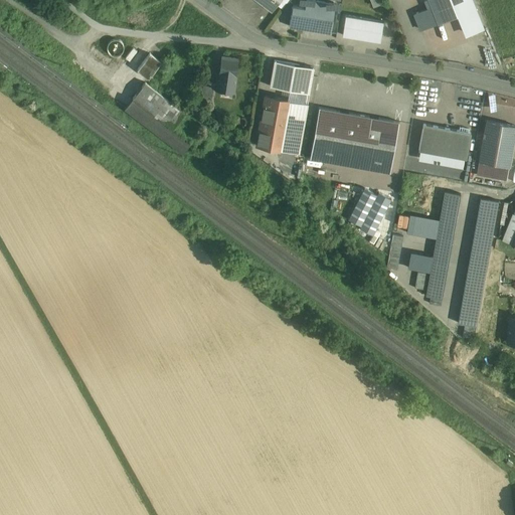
[(279,0),(258,0),(272,10),(279,0)]
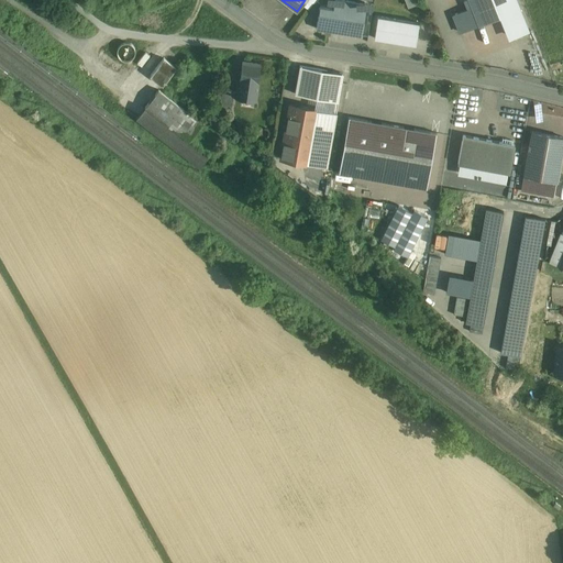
[(367,4),(340,0),(334,0),(333,8),(320,6),(317,29),(362,36),(363,30),(367,4)]
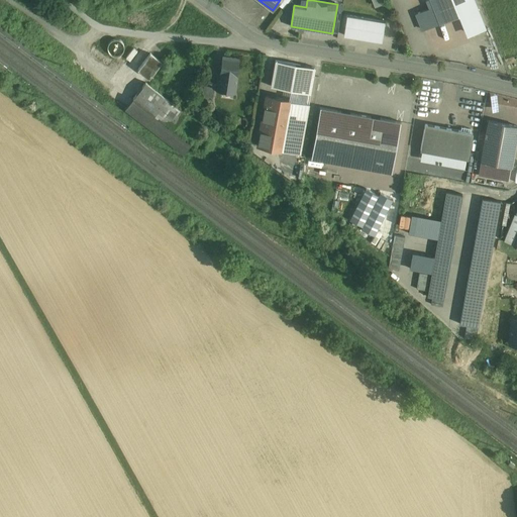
[(485,27),(474,0),(456,0),(470,33),(485,27)]
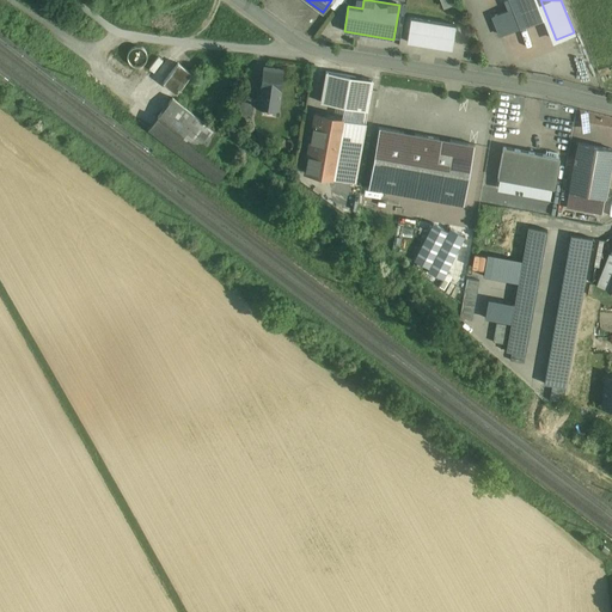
[(456,25),(411,18),(408,42),(452,49),(456,25)]
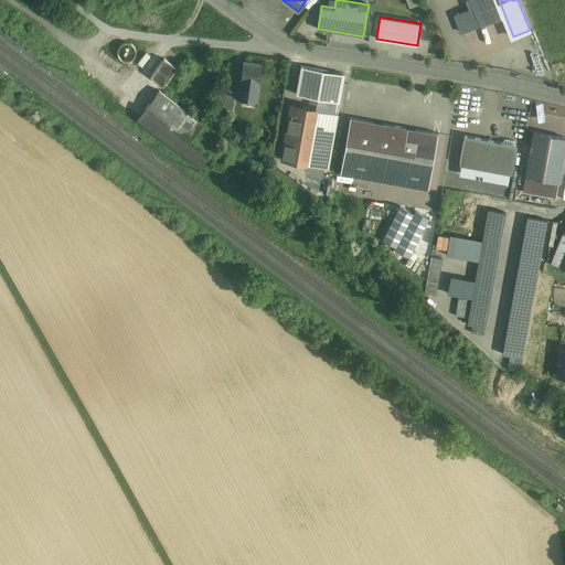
[(177,67),(164,59),(151,76),(163,85),(169,78),(177,67)]
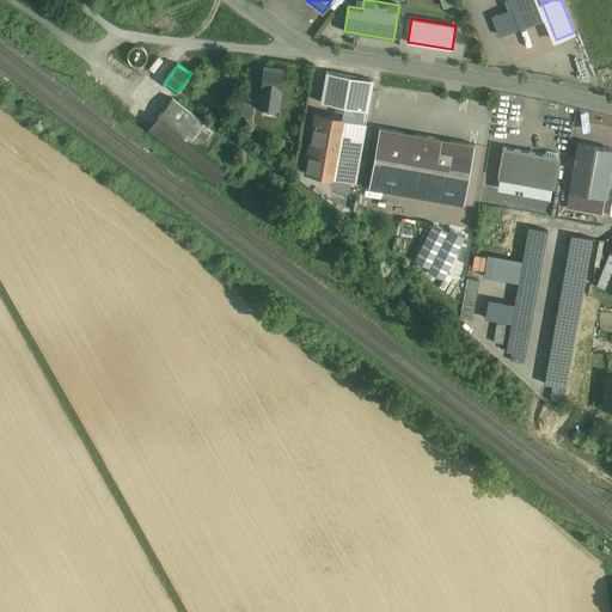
[(264,66),(261,87),(280,90),(283,69),(264,66)]
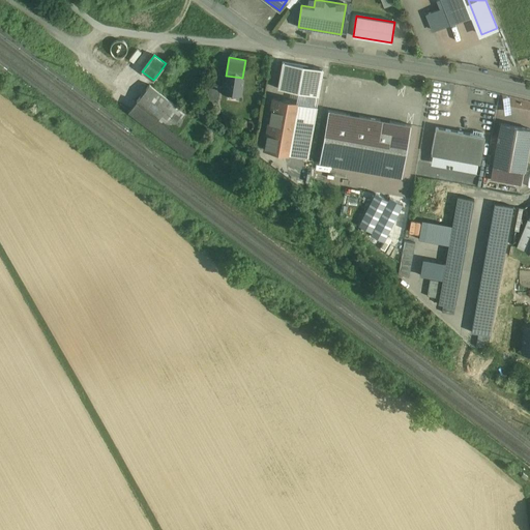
[(323,70),(282,64),(277,91),(319,98),(323,70)]
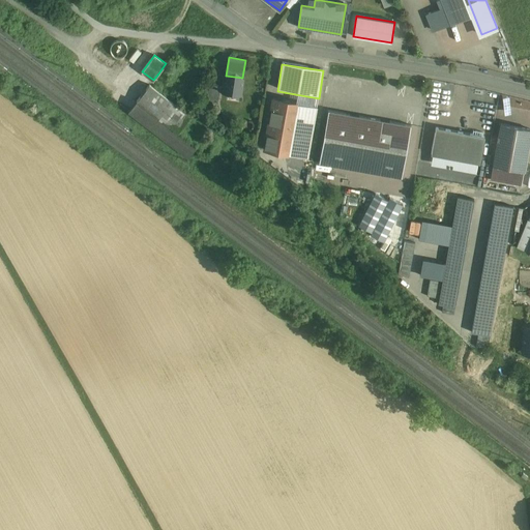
[(226,76),(225,76),(223,91),(229,92),(229,93),(231,93),(231,92),(240,94),(243,78),(242,78),(226,76)]
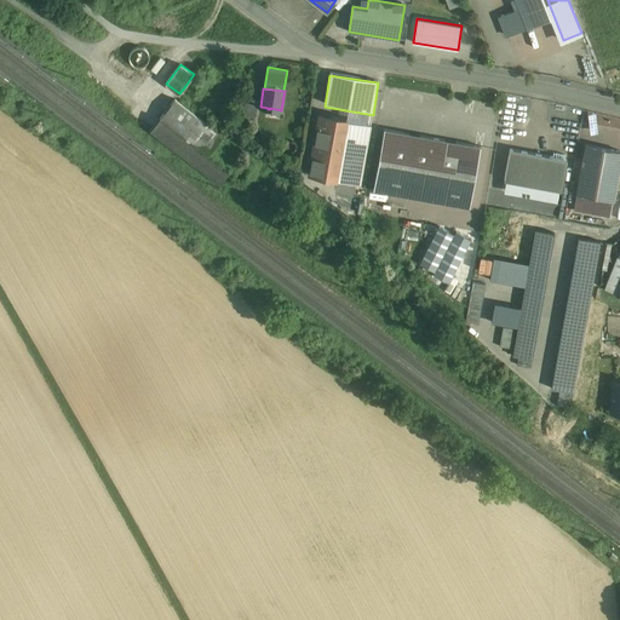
[(258,99),(241,97),(239,114),(256,116),(258,99)]
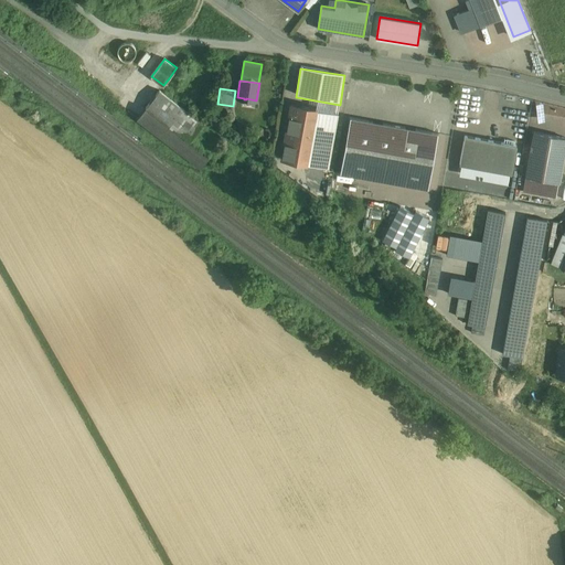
[(202,124),(159,89),(146,107),(189,140),(202,124)]
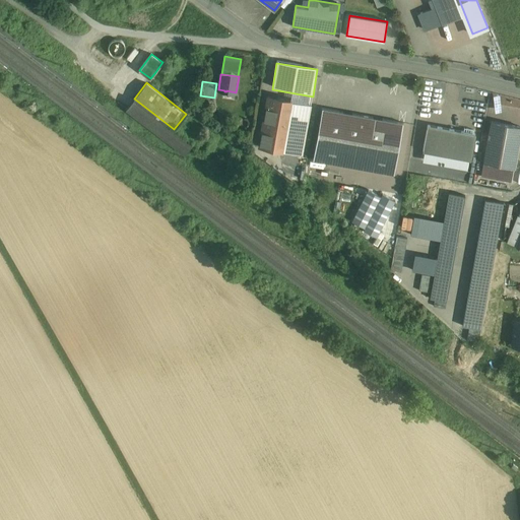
[(311,106),(313,96),(293,92),(290,103),(311,106)]
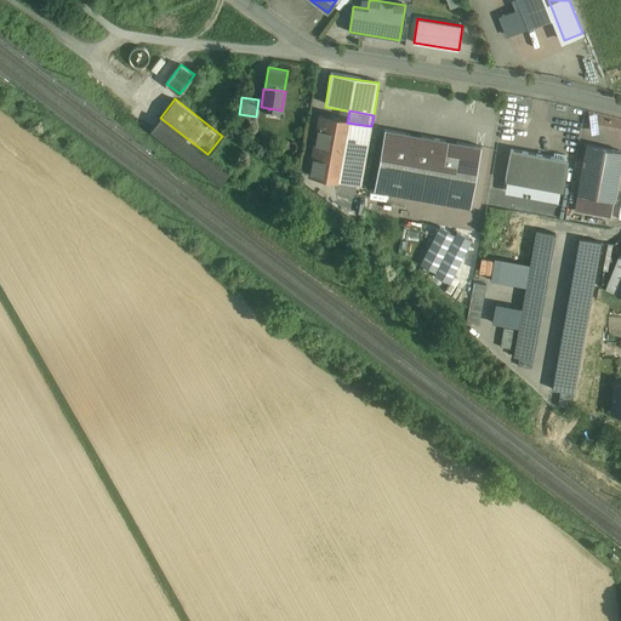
[(208,154),(160,118),(154,113),(144,126),(167,143),(216,181),(226,169),(208,154)]
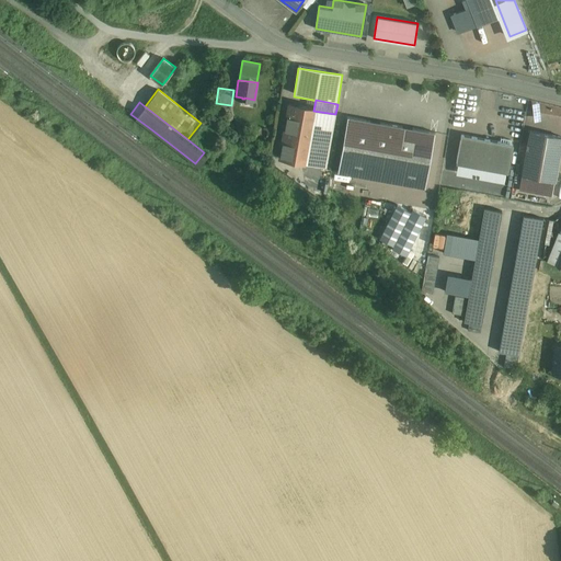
[(335,114),(288,106),(279,162),(327,170),(335,114)]
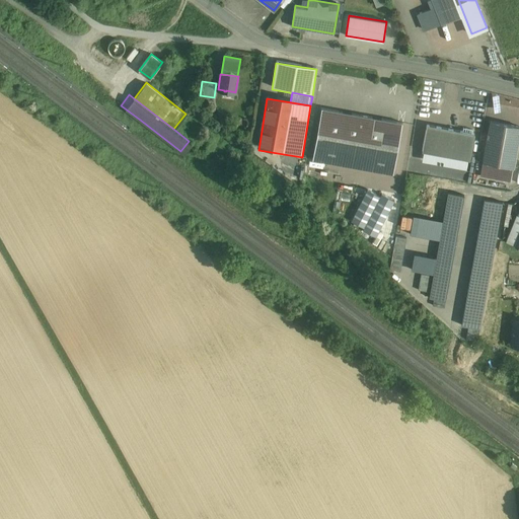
[(402,123),(321,108),(312,159),(393,173),(402,123)]
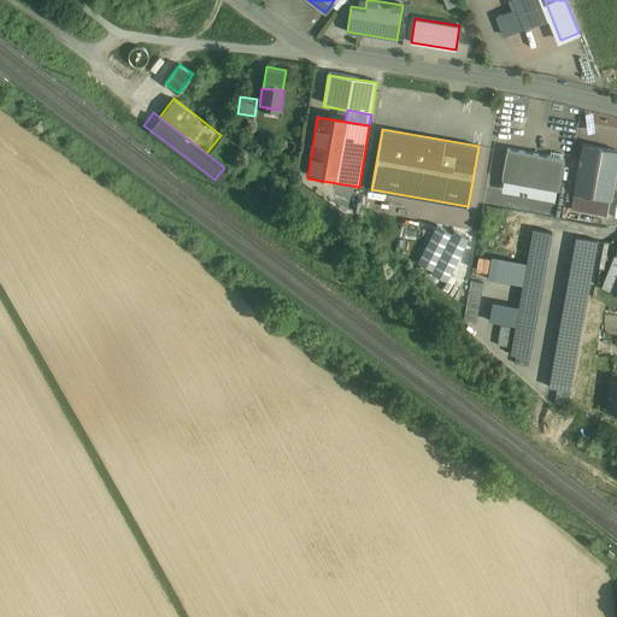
[(616,159),(616,150),(582,144),(580,159),(575,192),(610,198),(616,166),(616,159)]
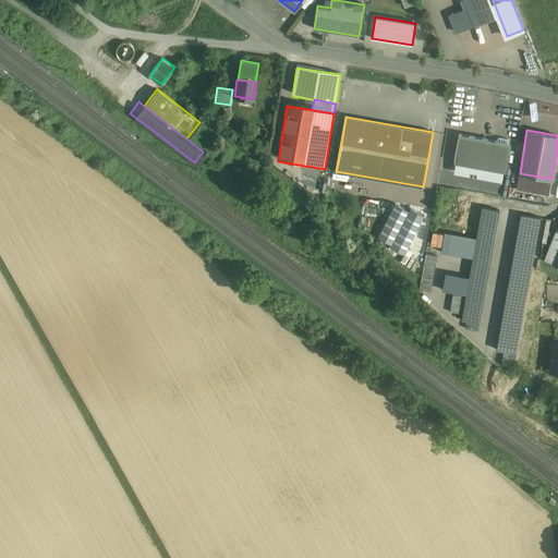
[(497,141),(459,134),(455,161),(504,171),(505,171),(510,143),(508,143),(508,140),(498,137),(497,141)]
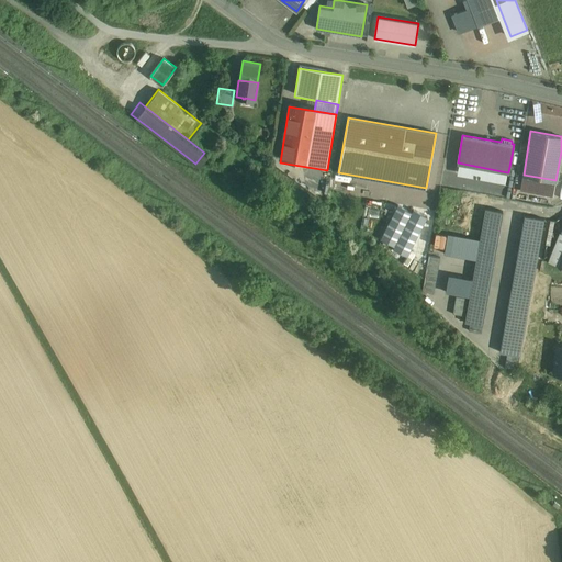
[(557,183),(523,177),(520,191),(554,197),(557,183)]
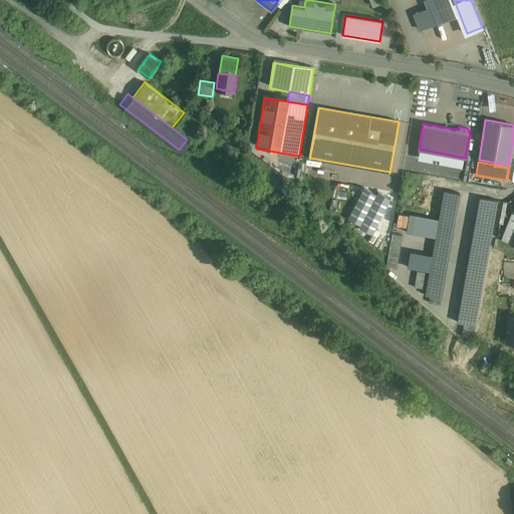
[(459,193),(443,190),(431,257),(447,260),(459,193)]
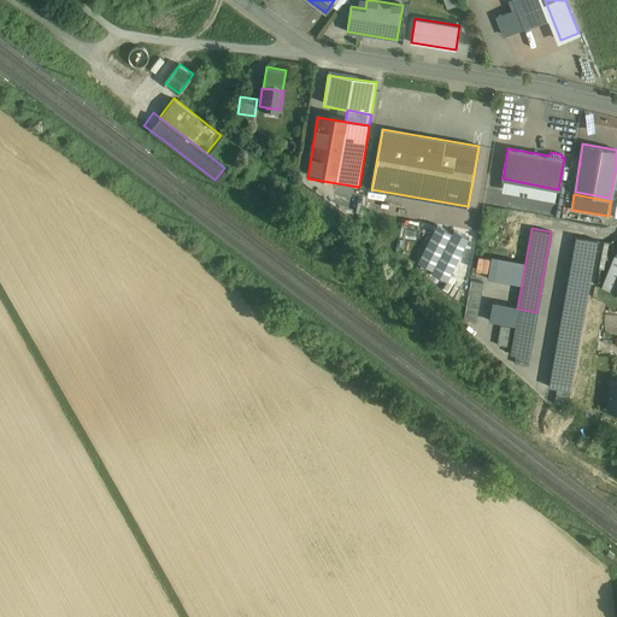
[(595,240),(576,238),(562,317),(581,321),(595,240)]
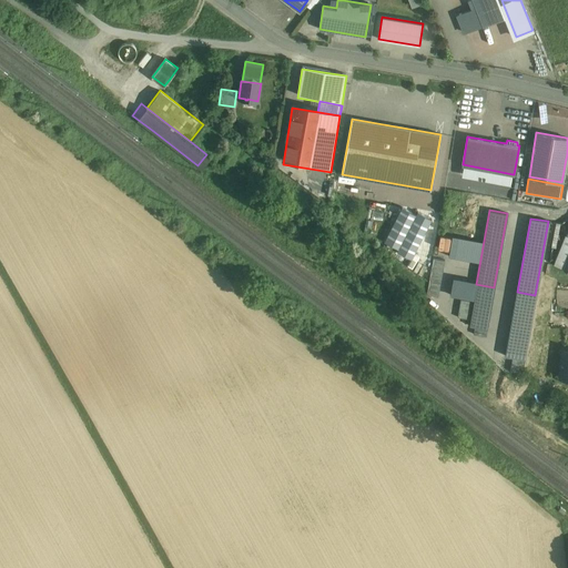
[(567,237),(553,270),(567,276),(567,237)]
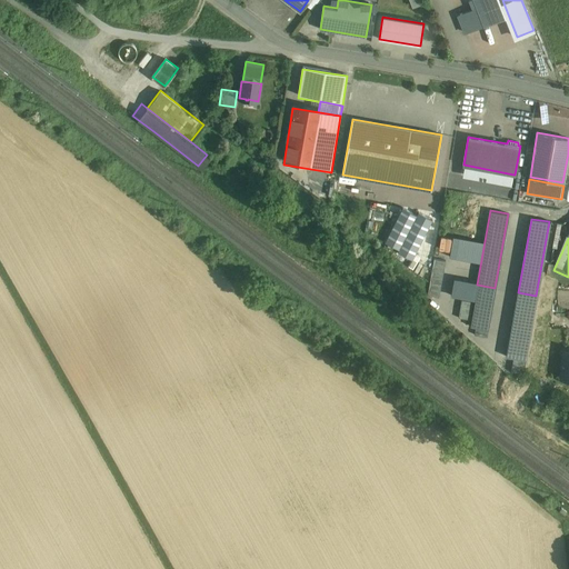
[(436,259),(431,295),(441,296),(446,260),(436,259)]
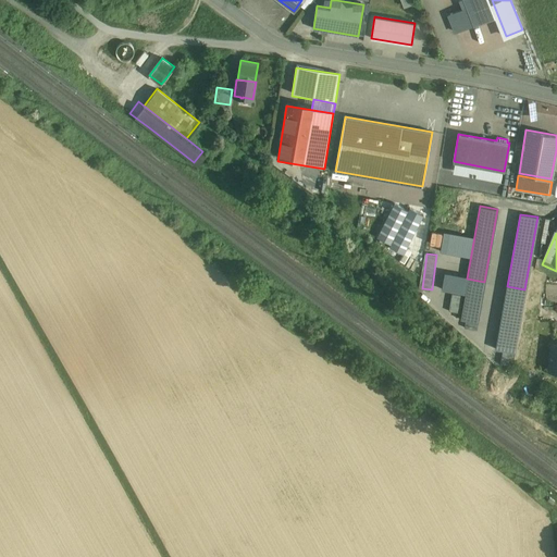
[(556,345),(549,345),(546,374),(556,374),(556,345)]
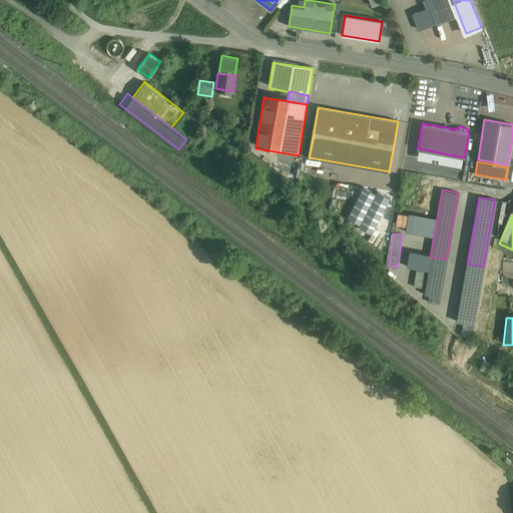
[(464,323),(463,334),(473,335),(474,324),(464,323)]
